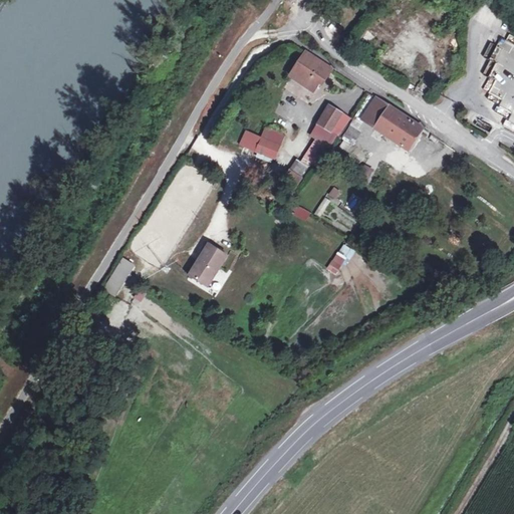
[(359,44),(366,49),(376,32),(369,27),(359,44)]
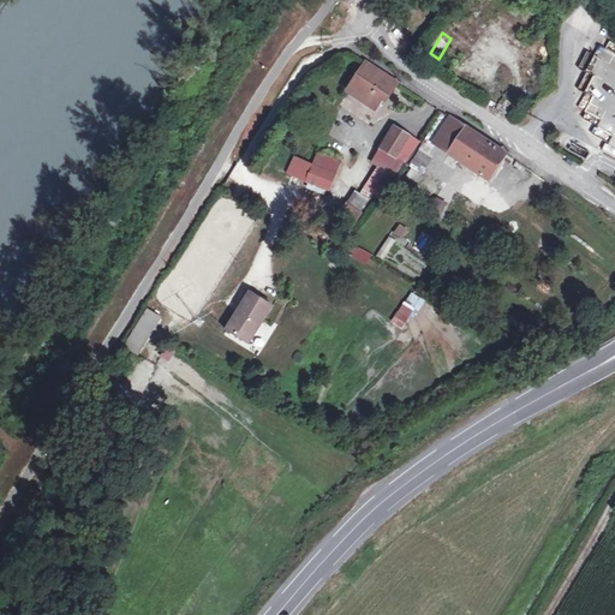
[(467,61),(457,77),(471,87),(481,71),(467,61)]
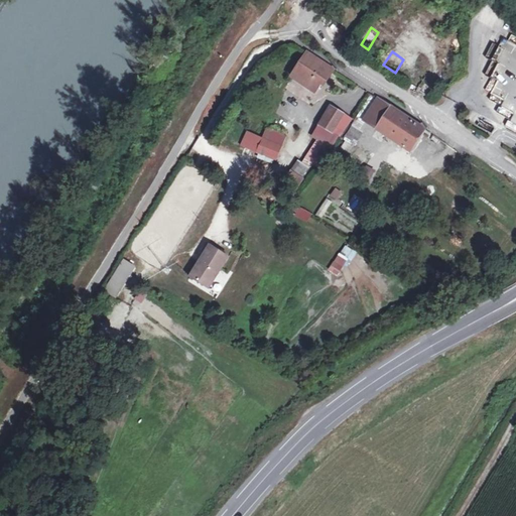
[(306,55),(292,77),(309,88),(317,76),(323,79),(327,81),(333,72),(306,55)]
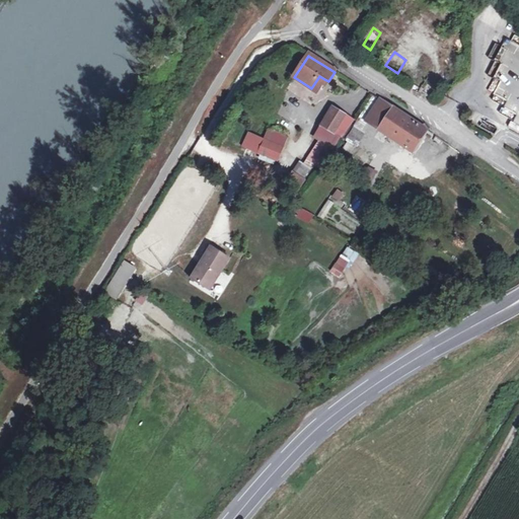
[(488,73),(494,76),(501,64),(496,61),(488,73)]
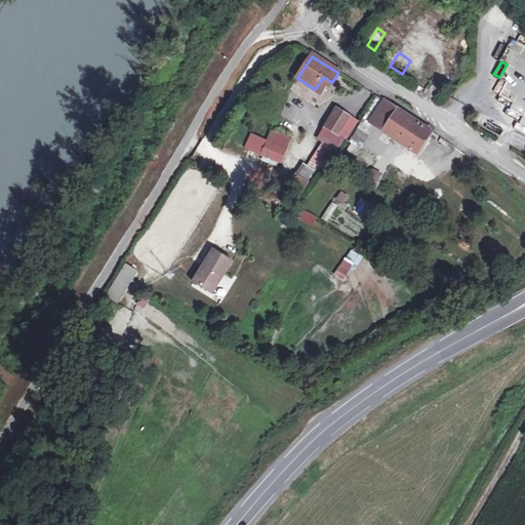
[(428,86),(435,68),(426,64),(418,83),(428,86)]
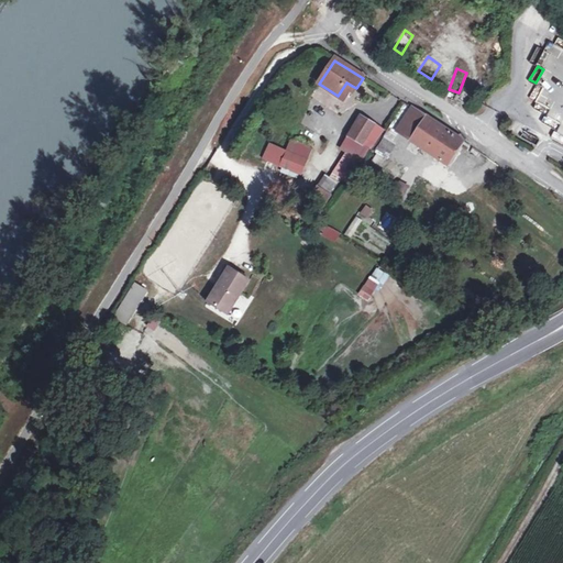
[(346,83),(338,96),(343,99),(352,86),(346,83)]
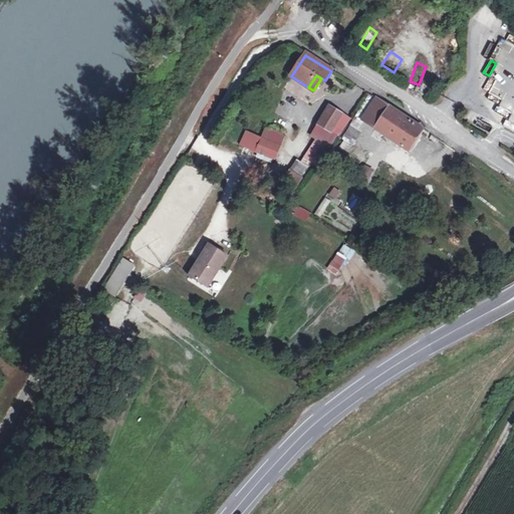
[(513,94),(509,92),(513,86),(497,78),(486,98),(499,105),(496,109),(508,116),(504,125),(513,131),(513,119),(513,116),(513,94)]
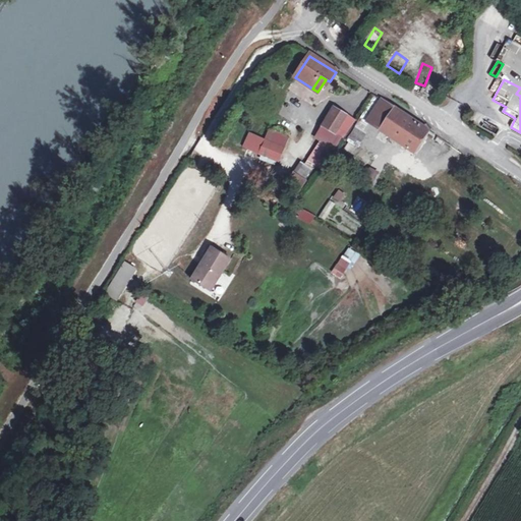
[(381,102),(368,121),(392,137),(405,117),(392,109),(381,102)]
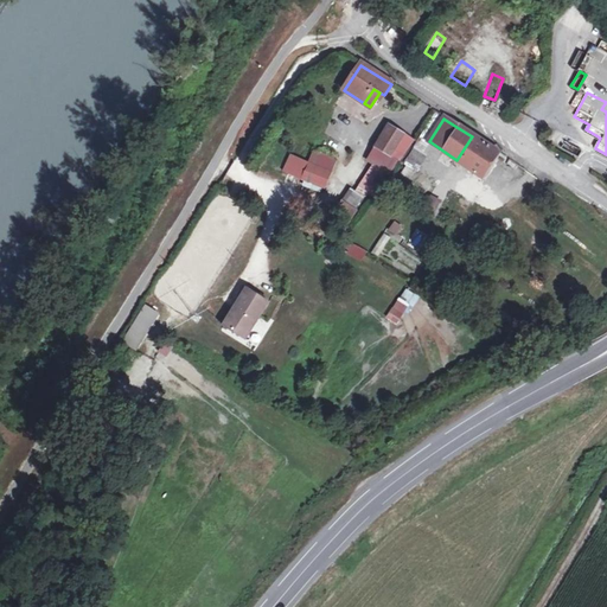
[(390,126),(377,147),(393,157),(406,135),(390,126)]
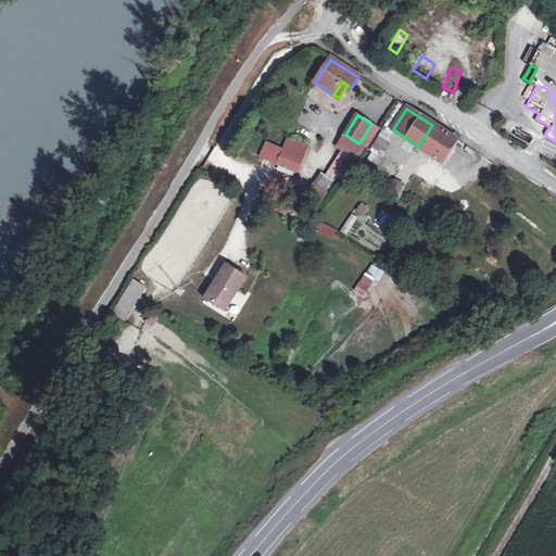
[(379,128),(371,124),(359,143),(365,147),(379,128)]
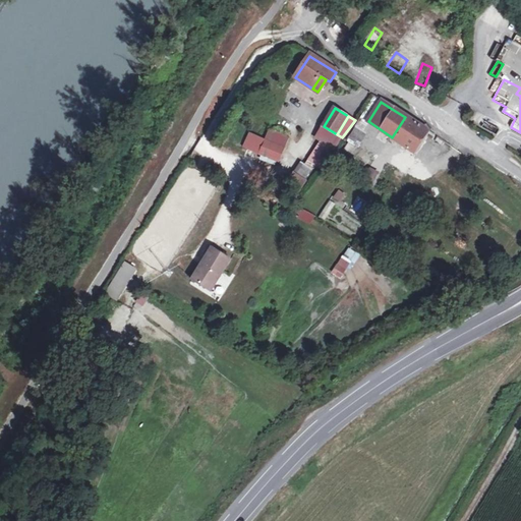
[(405,117),(392,137),(415,152),(427,132),(405,117)]
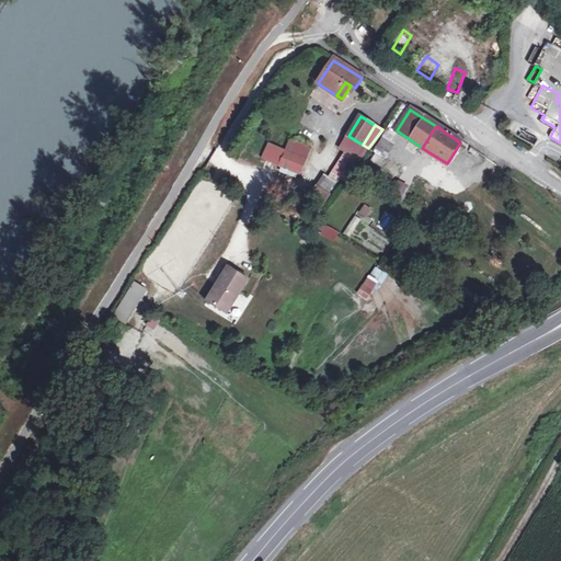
[(348,136),(340,149),(358,160),(367,148),(348,136)]
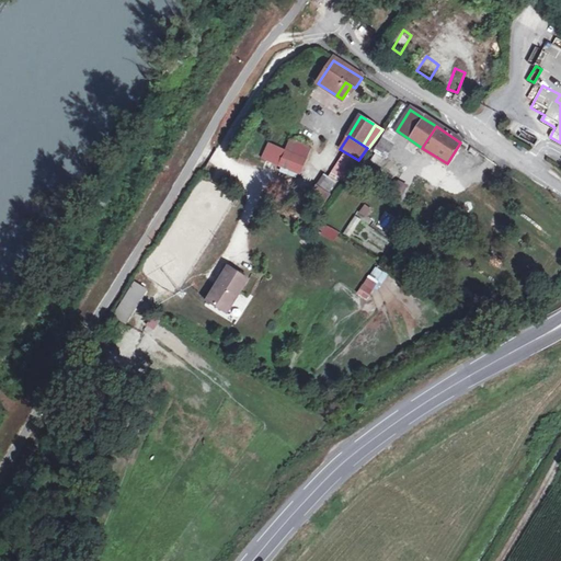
[(285,150),(305,159),(309,148),(289,139),(285,150)]
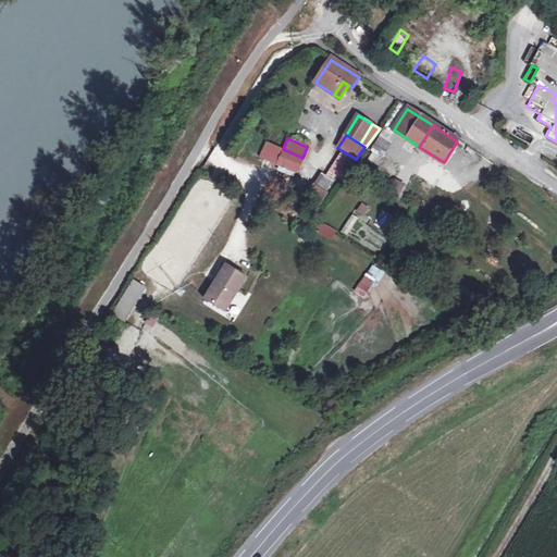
[(283,149),(264,143),(258,156),(295,172),(302,158),(283,149)]
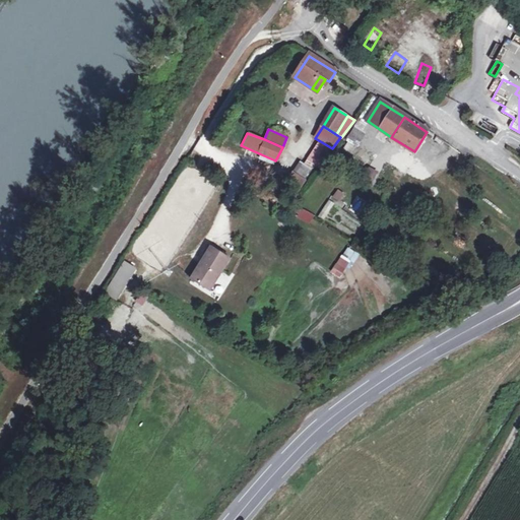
[(345,144),(341,151),(346,155),(351,149),(345,144)]
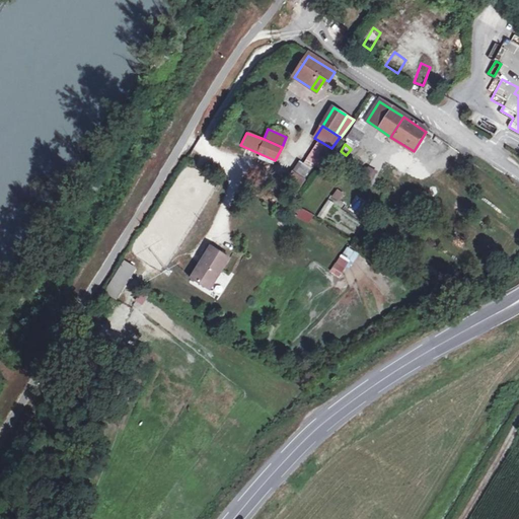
[(304,167),(298,162),(291,171),(298,176),(304,167)]
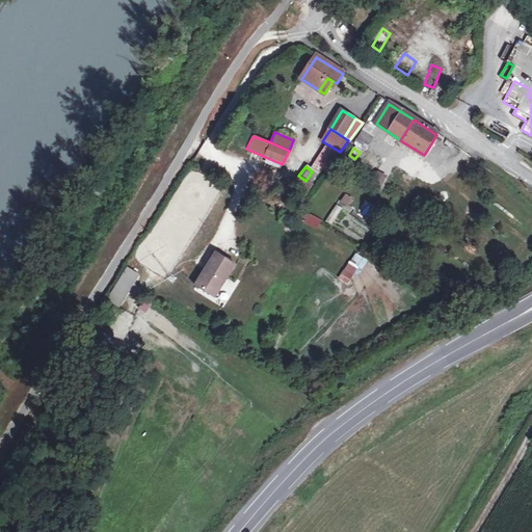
[(306,181),(298,176),(292,184),(304,193),(311,185),(306,181)]
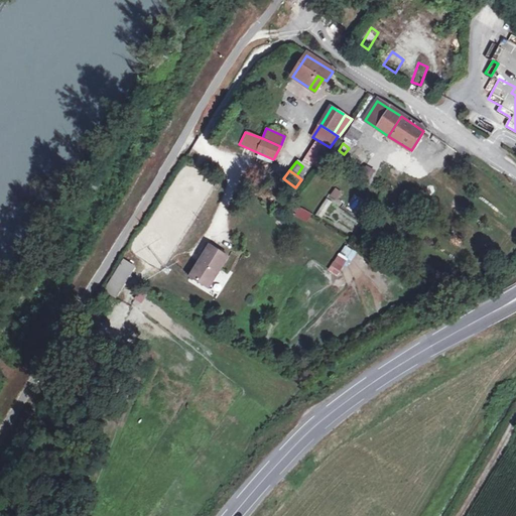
[(335,187),(330,198),(339,202),(344,191),(335,187)]
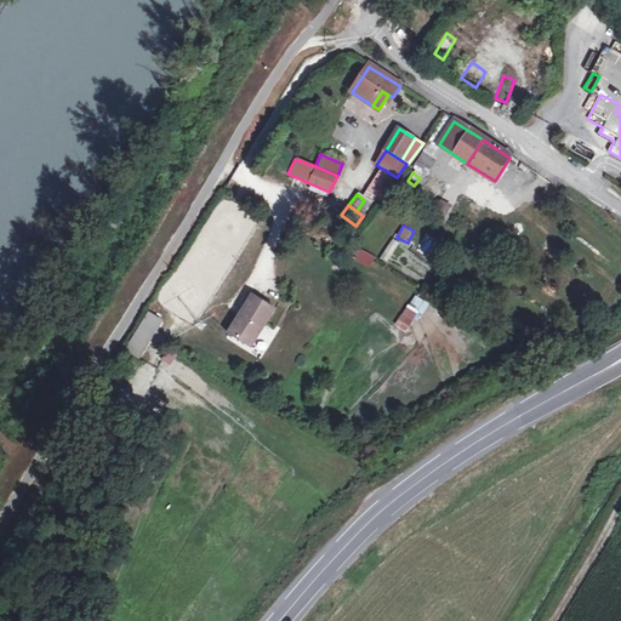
[(409,261),(415,254),(394,238),(388,245),(409,261)]
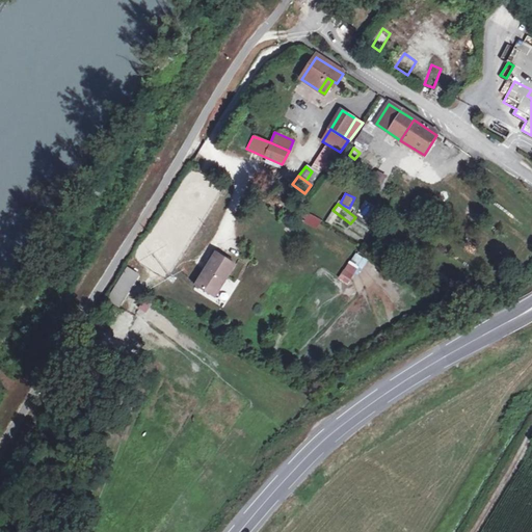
[(306,222),(317,230),(322,220),(311,214),(306,222)]
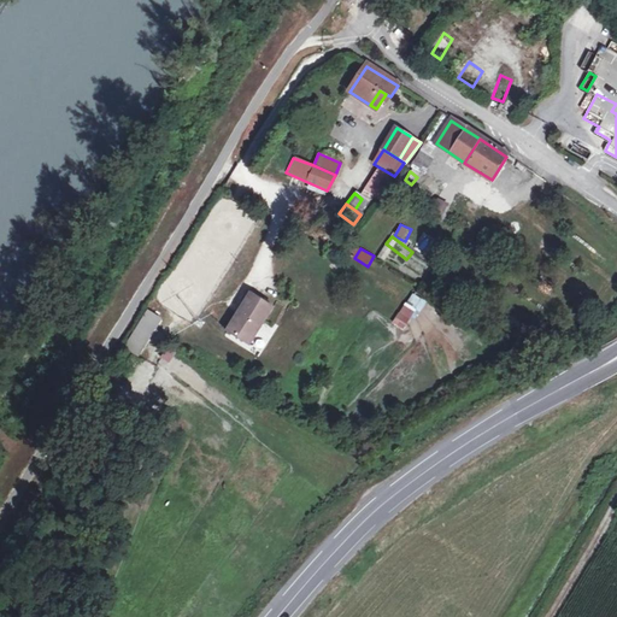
[(406,331),(423,299),(411,292),(394,325),(406,331)]
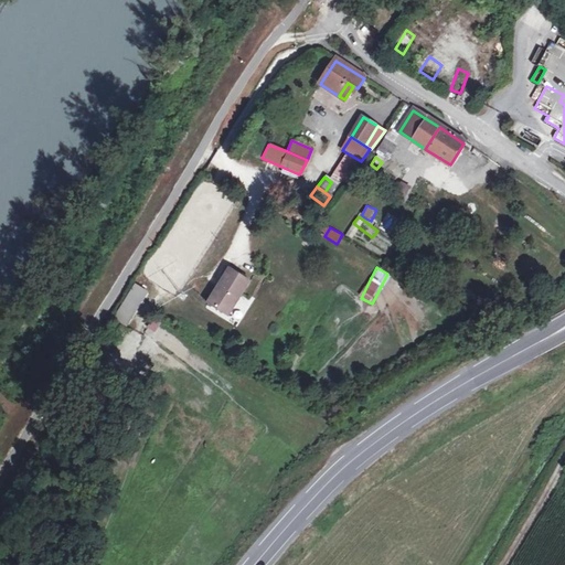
[(251,284),(230,272),(209,306),(230,318),(251,284)]
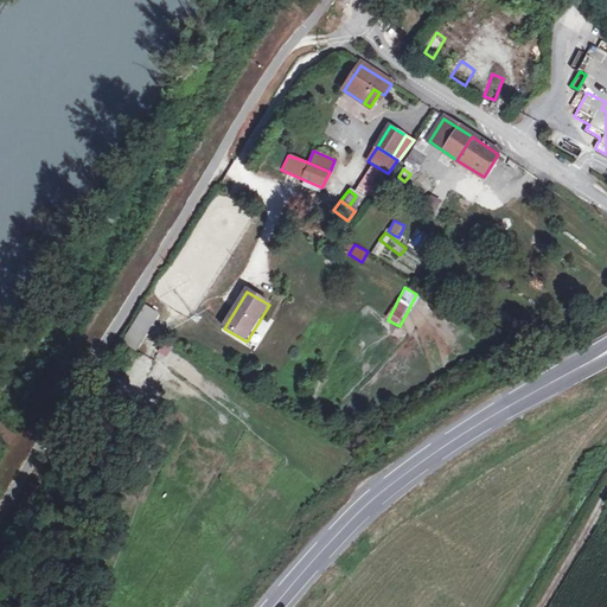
[(138,352),(163,315),(147,305),(122,342),(138,352)]
